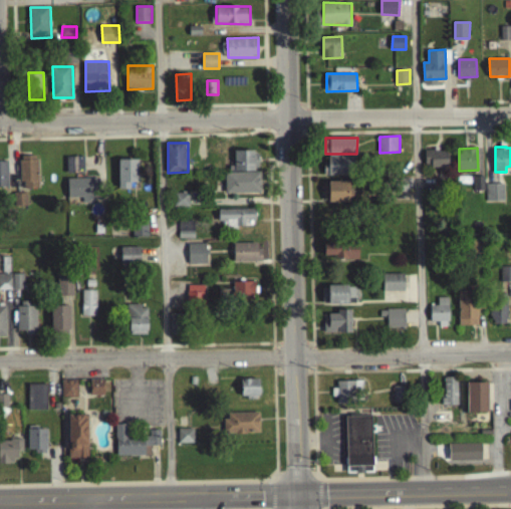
[(450,167),(450,150),(427,151),(427,168),(450,167)]
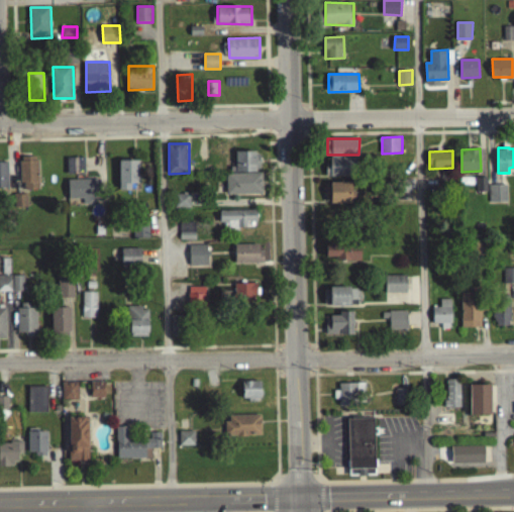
[(263,171),(262,151),(237,152),(238,172),(263,171)]
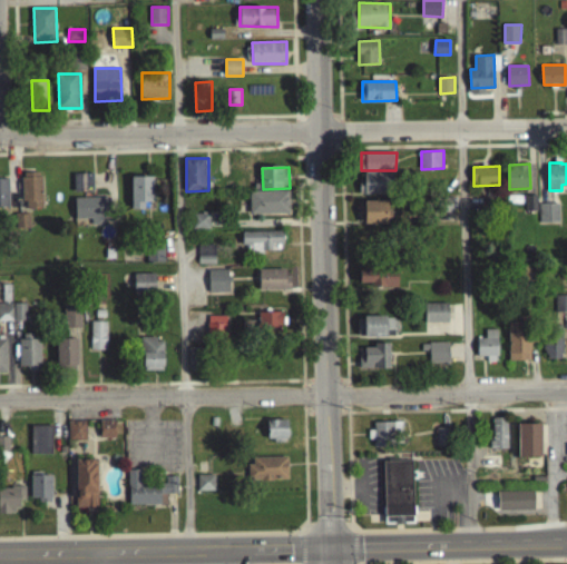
[(363,195),(396,194),(396,171),(362,171),(363,195)]
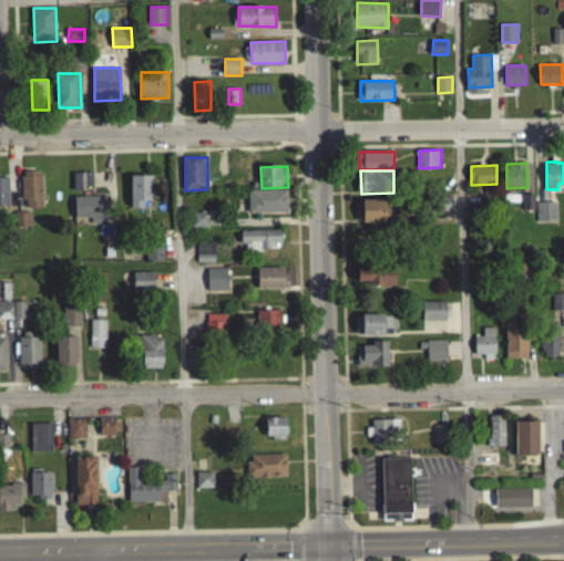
[(44,207),(44,172),(24,172),(26,207),(44,207)]
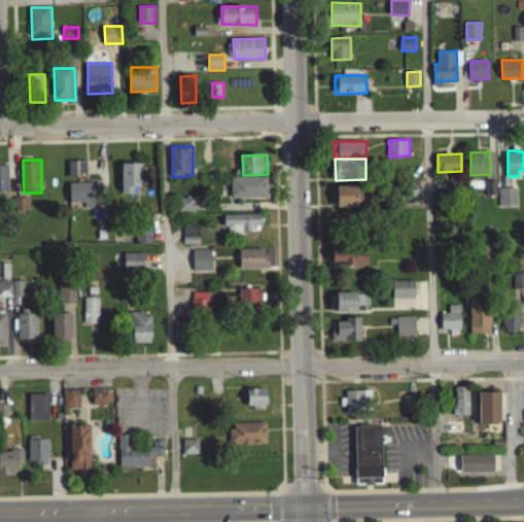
[(88,177),(88,160),(69,160),(70,178),(88,177)]
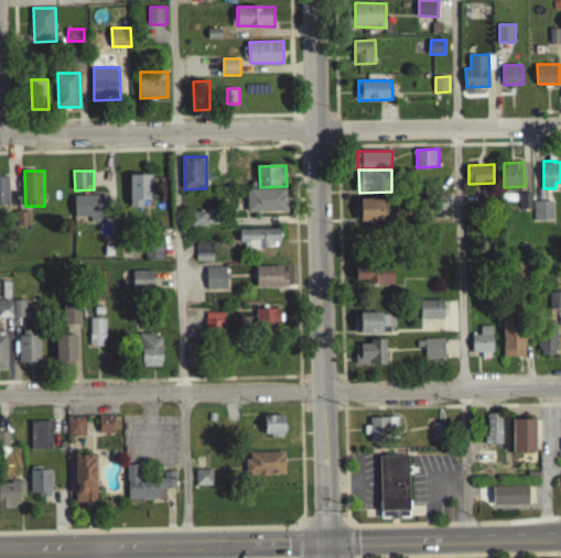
[(132,207),(144,207),(144,200),(153,199),(152,174),(131,175),(132,207)]
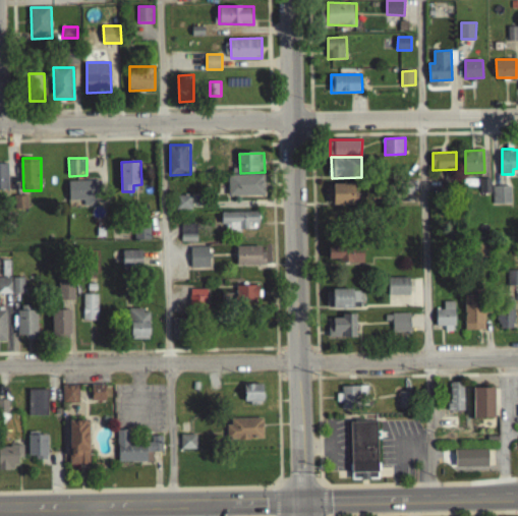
[(10,163),(0,163),(0,189),(10,189),(10,163)]
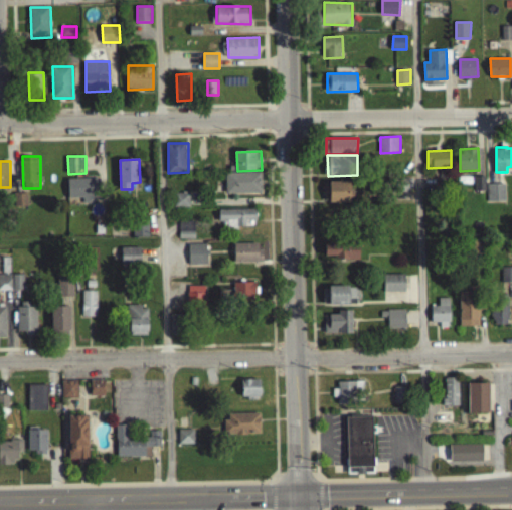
[(227,193),(263,192),(263,172),(226,172),(227,193)]
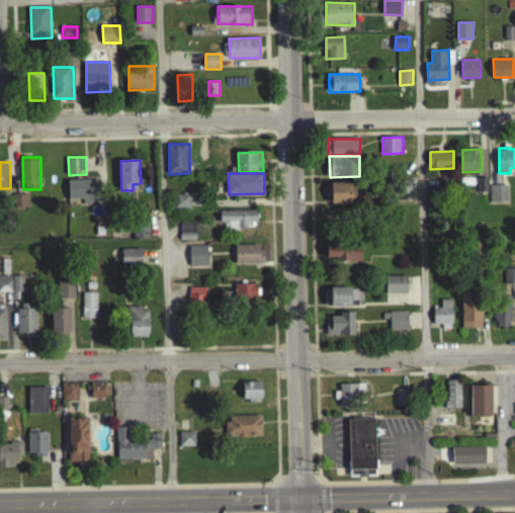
[(490,177),(479,178),(480,192),(490,191),(490,177)]
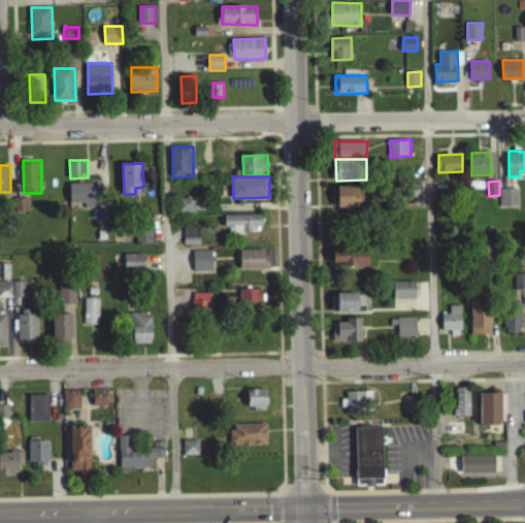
[(71,203),(87,203),(87,209),(98,208),(98,194),(103,194),(103,182),(71,183),(71,203)]
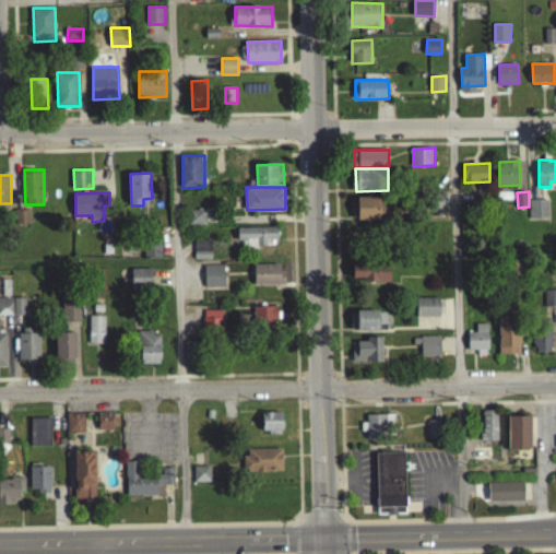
[(382,197),(353,198),(354,220),(382,219),(382,197)]
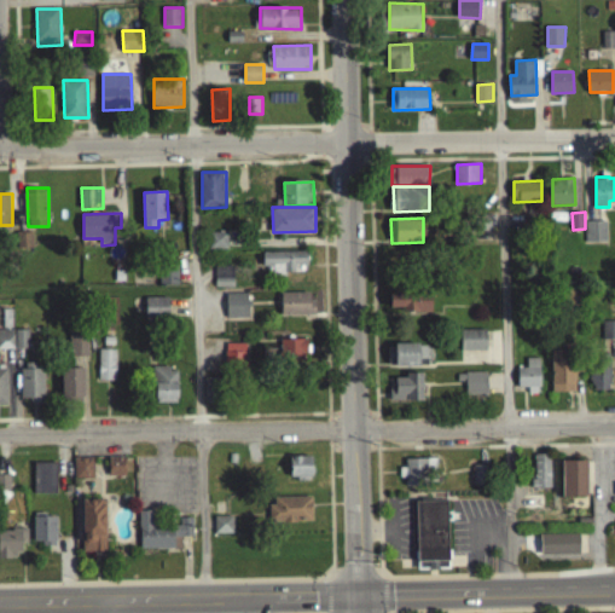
[(608,220),(587,221),(587,243),(609,242),(608,220)]
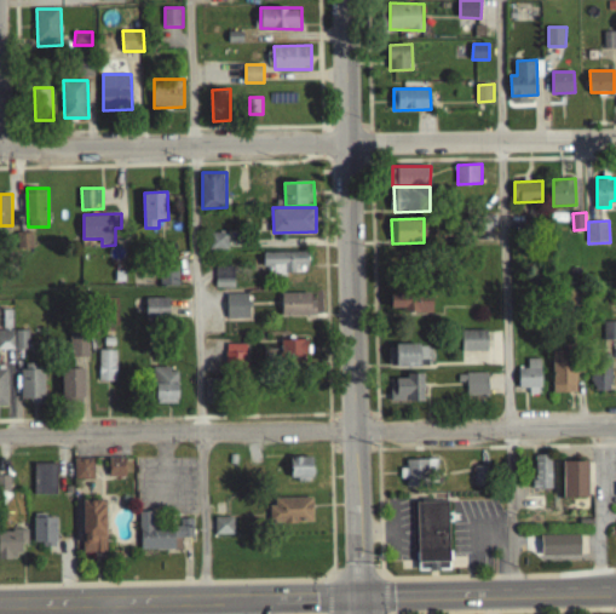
[(19,248),(35,247),(35,233),(19,234),(19,248)]
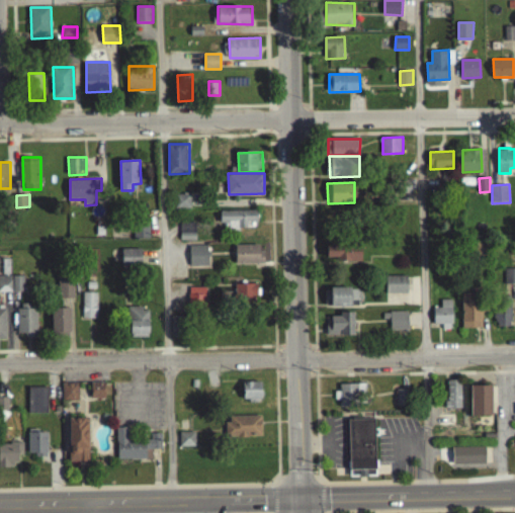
[(192,208),(192,194),(177,194),(177,208),(192,208)]
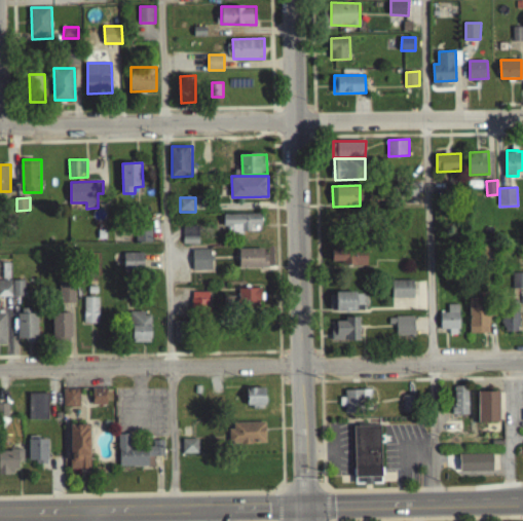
[(263,214),(225,214),(225,227),(234,227),(234,230),(263,230),(263,214)]
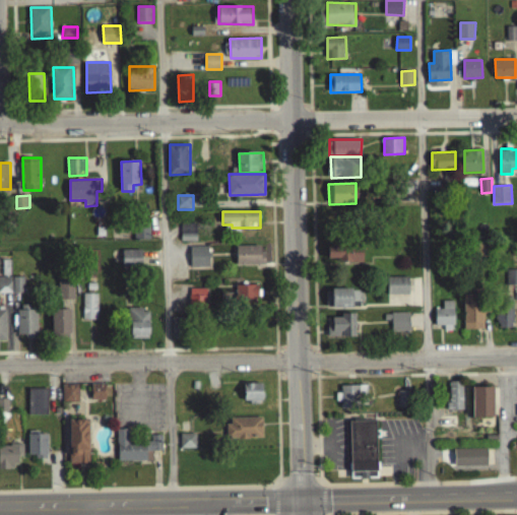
[(152,239),(151,221),(135,222),(136,239),(152,239)]
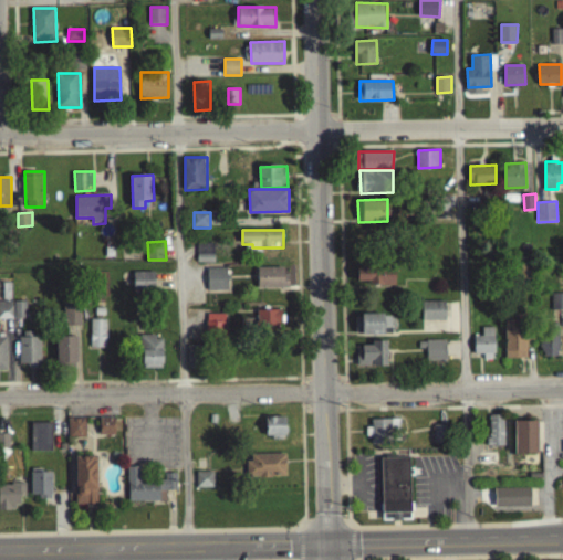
[(216,242),(199,242),(198,262),(216,263),(216,242)]
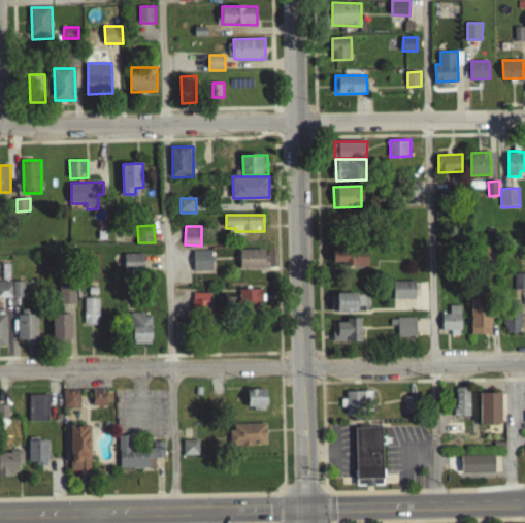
[(369,265),(369,248),(334,248),(334,266),(369,265)]
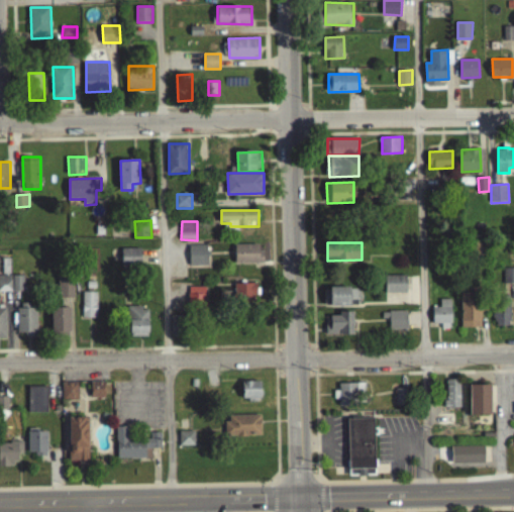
[(263,243),(236,244),(236,264),(264,263),(263,243)]
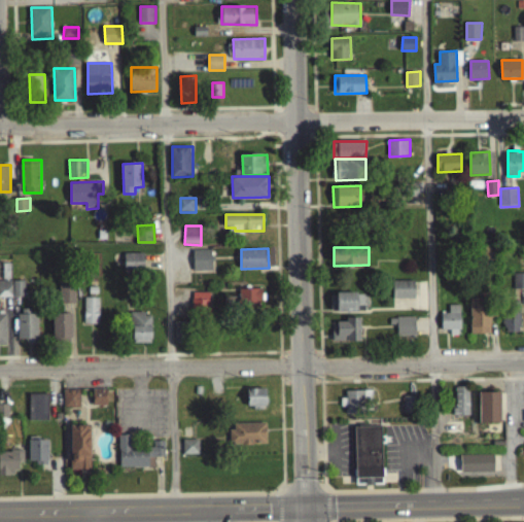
[(213,271),(213,250),(195,249),(195,270),(213,271)]
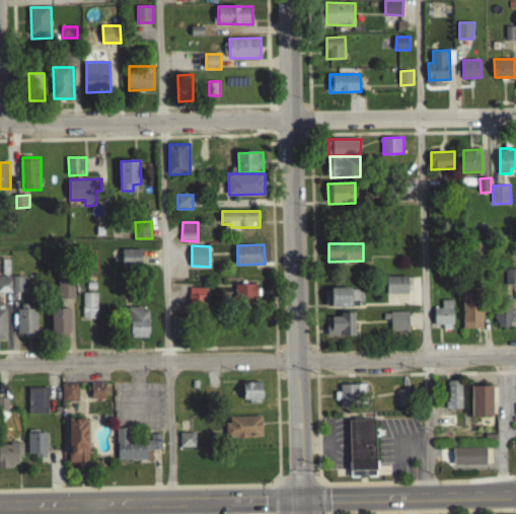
[(143,249),(124,248),(124,266),(143,266),(143,249)]
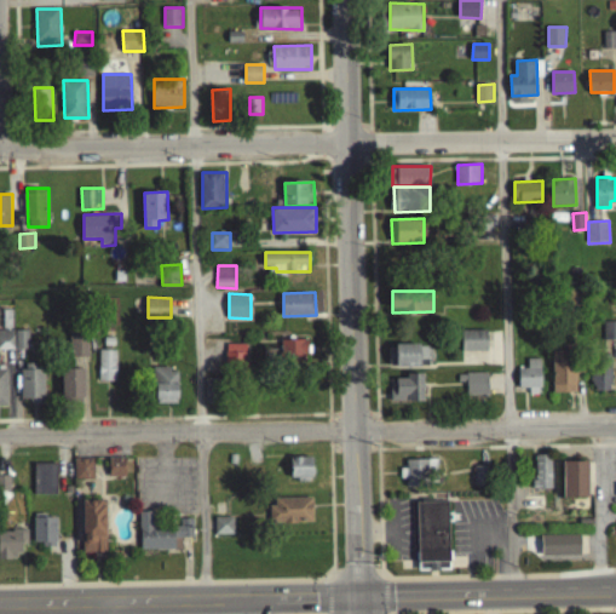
[(605,340),(615,339),(615,320),(605,321),(605,340)]
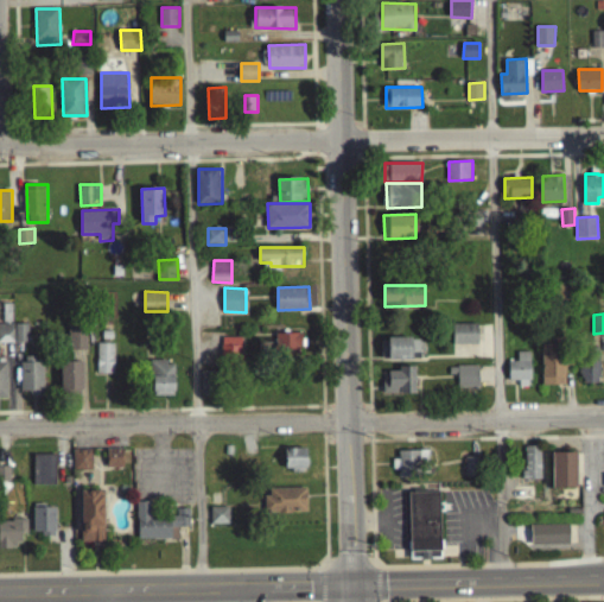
[(32,323),(0,323),(0,342),(32,342),(32,323)]
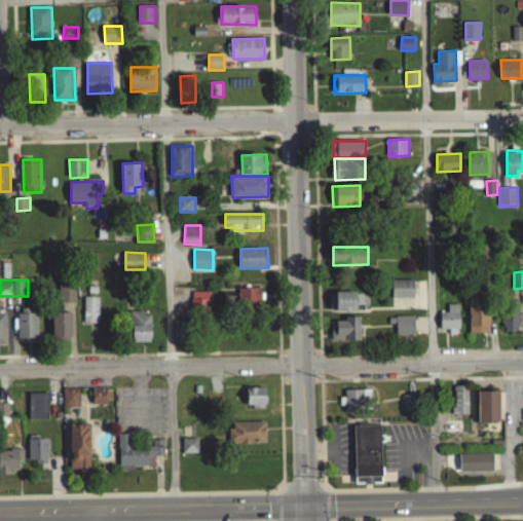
[(394,298),(415,298),(415,281),(394,281),(394,298)]
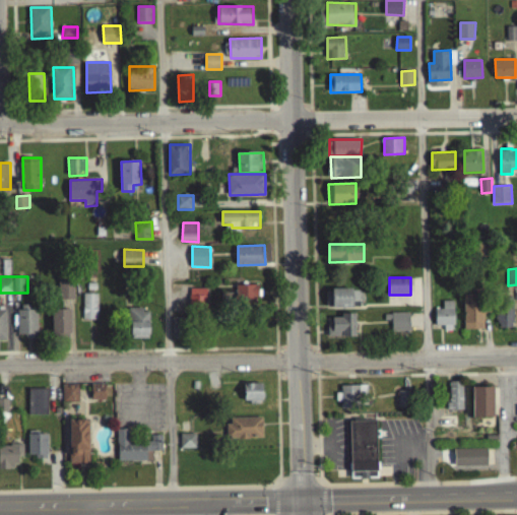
[(60,300),(76,299),(75,278),(59,278),(60,300)]
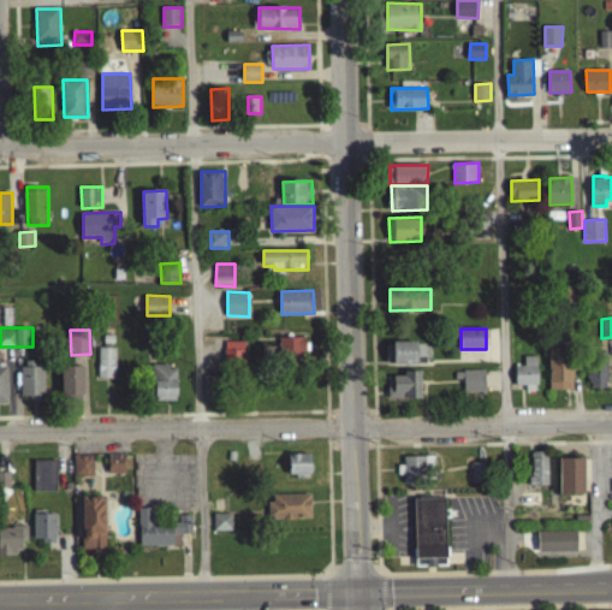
[(280,337),(280,361),(308,360),(307,337),(280,337)]
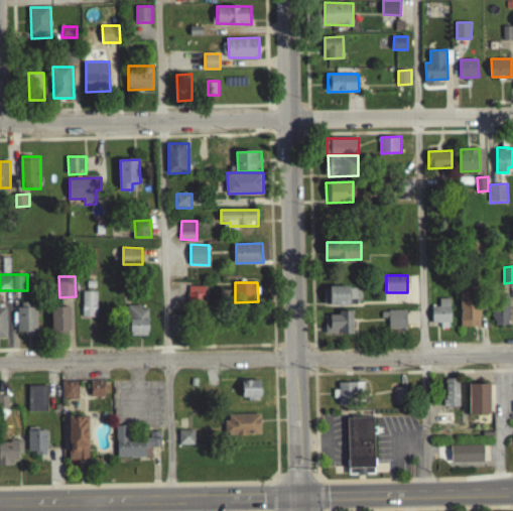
[(189,307),(208,307),(209,286),(190,285),(189,307)]
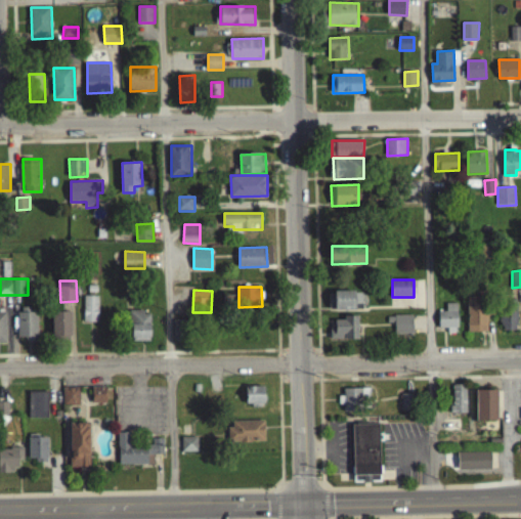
[(336,291),(336,310),(364,309),(364,291),(336,291)]
